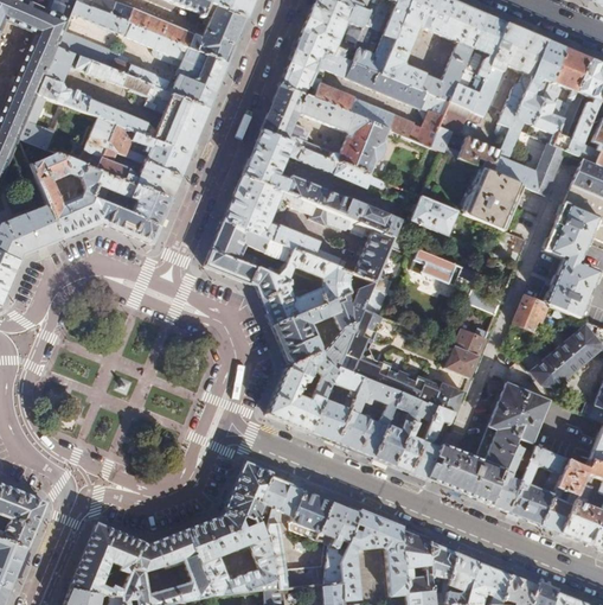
[(0,0),(0,30),(6,16),(40,31),(0,123),(0,186),(2,183),(21,138),(59,46),(66,30),(75,12),(79,0),(52,0),(51,5),(38,0),(0,0)]
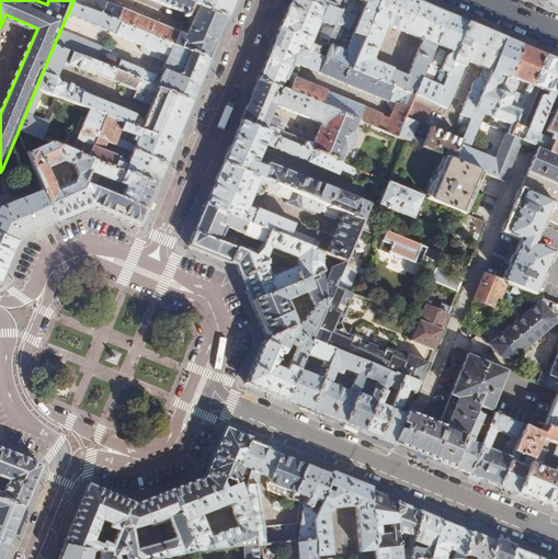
[(214,58),(73,0),(69,11),(145,43),(144,45),(145,52),(168,60),(162,75),(120,57),(122,52),(61,27),(55,43),(196,101),(205,79),(214,58)]
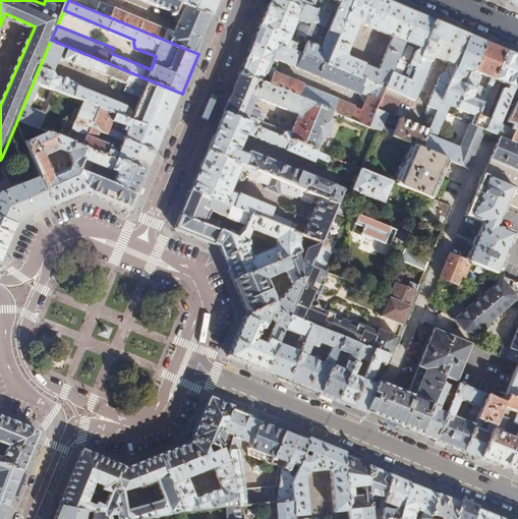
[(68,0),(198,54),(205,39),(177,26),(176,32),(100,0),(148,0),(174,11),(174,13),(181,17),(181,19),(209,31),(215,15),(177,0),(68,0)]
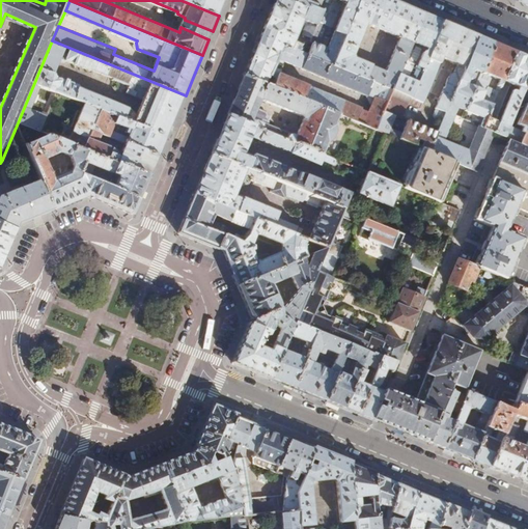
[(181,0),(219,16),(225,0),(181,0)]
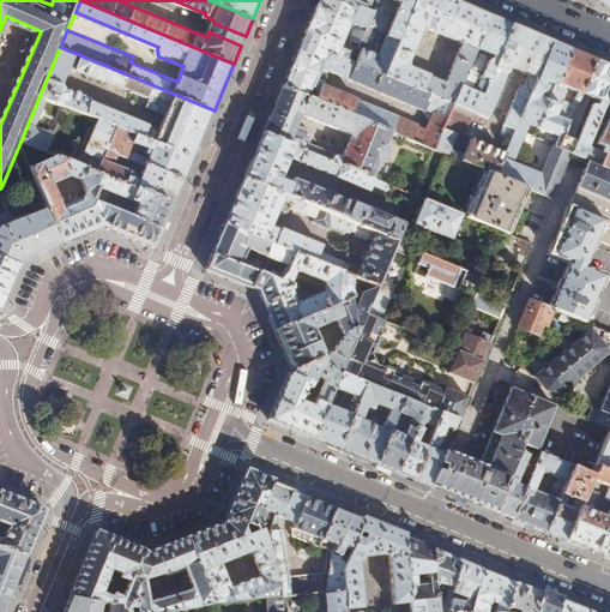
[(457,102),(386,73),(355,60),(351,58),(354,53),(342,48),(345,40),(348,41),(349,36),(348,35),(352,24),(357,28),(354,37),(362,41),(373,15),(338,0),(319,0),(310,23),(302,43),(296,58),(322,69),(325,66),(427,109),(433,119),(429,126),(328,84),(330,83),(328,82),(328,79),(320,76),(294,65),(285,85),(393,130),(438,148),(457,102)]
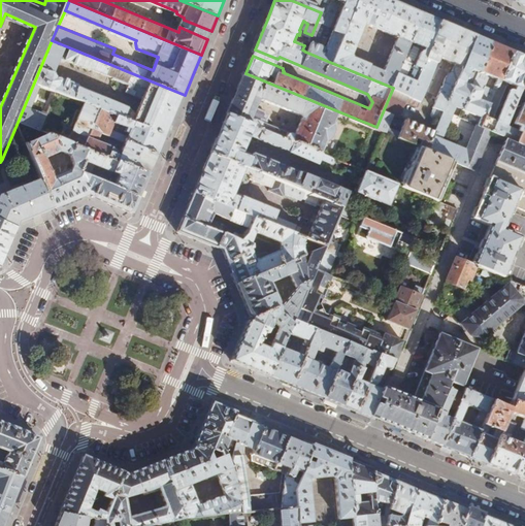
[(326,1),(324,0),(291,0),(321,12),(326,1)]
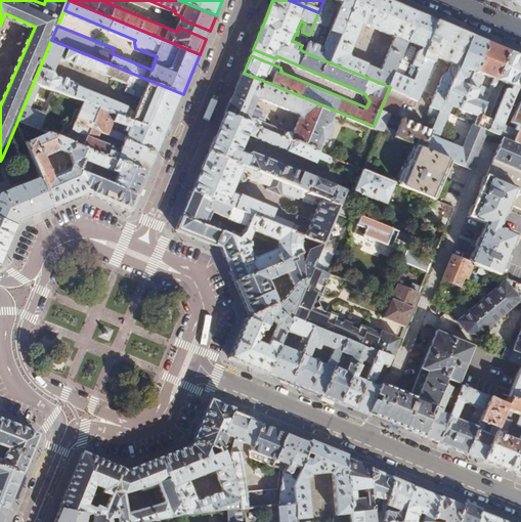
[(321,0),(323,1),(318,12),(309,35),(303,51),(330,62),(355,0),(321,0)]
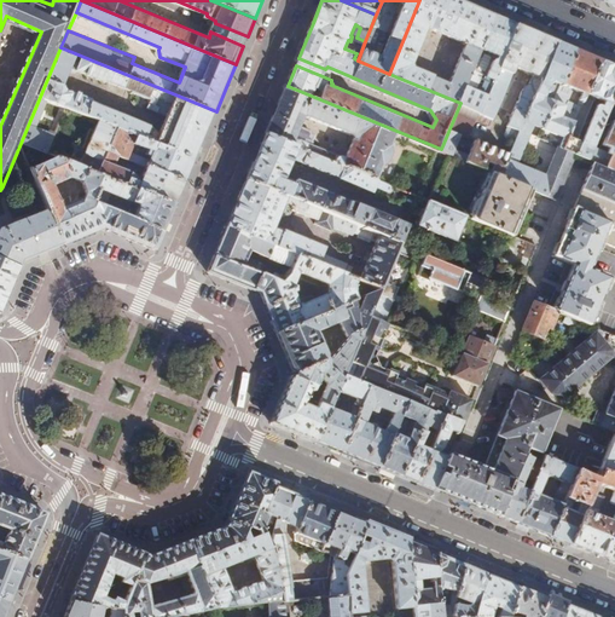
[(419,0),(389,74),(460,103),(498,13),(464,0),(419,0)]
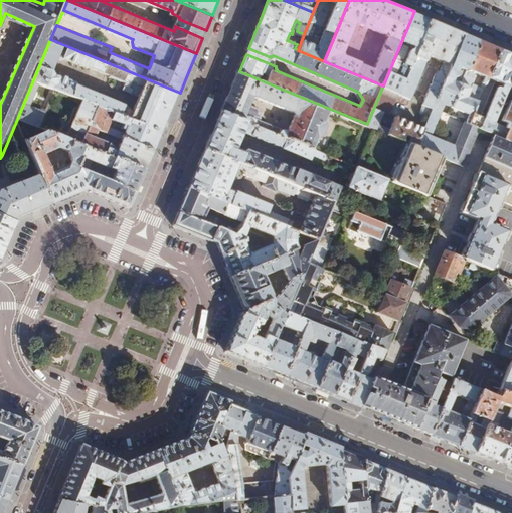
[(427,16),(414,11),(383,86),(401,93),(433,19),(427,16)]
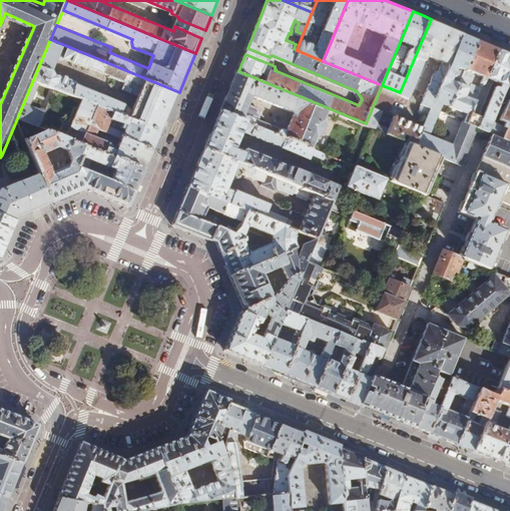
[(201,38),(205,30),(178,19),(174,26),(201,38)]
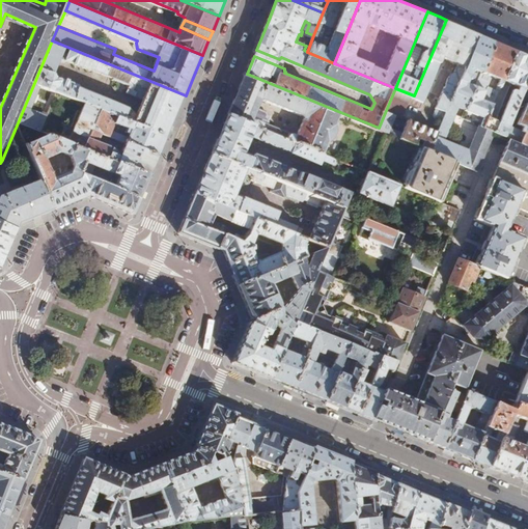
[(460,25),(446,20),(414,95),(423,100),(424,101),(442,61),(443,62),(446,57),(460,25)]
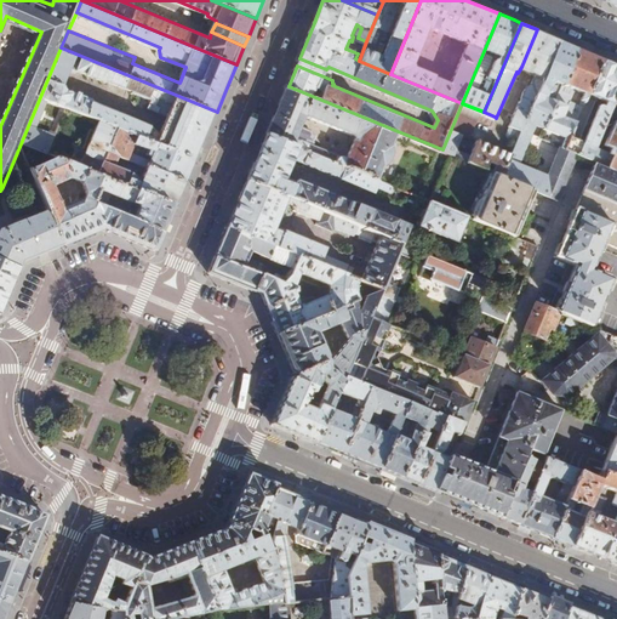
[(530,71),(546,33),(537,29),(521,67),(530,71)]
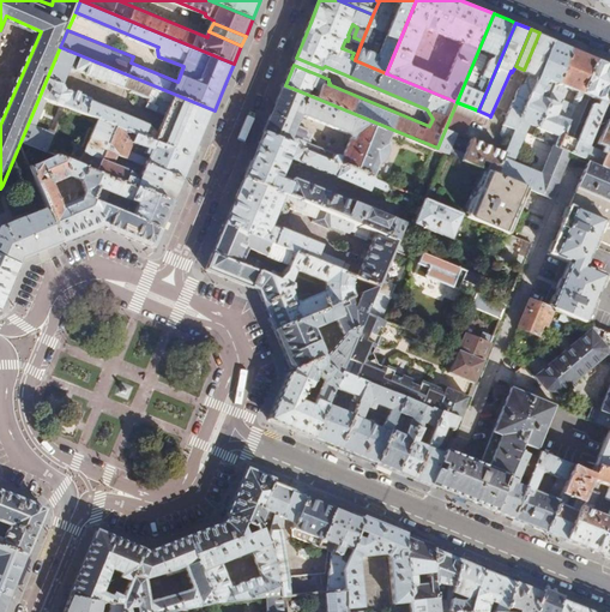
[(518,127),(555,40),(539,33),(524,70),(531,72),(526,82),(524,83),(521,85),(506,123),(507,123),(503,131),(505,135),(513,138),(518,127)]
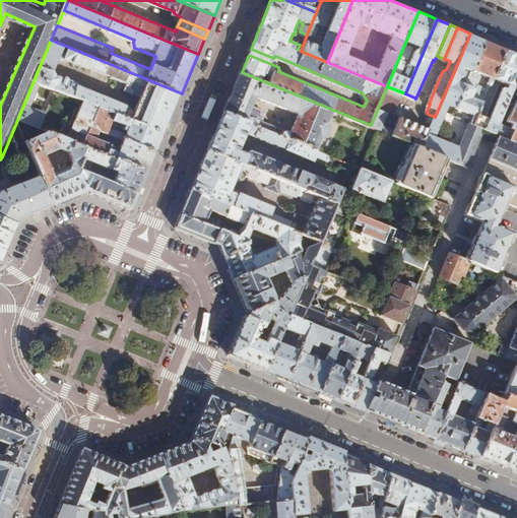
[(459,106),(487,40),(478,37),(470,34),(439,108),(448,112),(451,103),(459,106)]
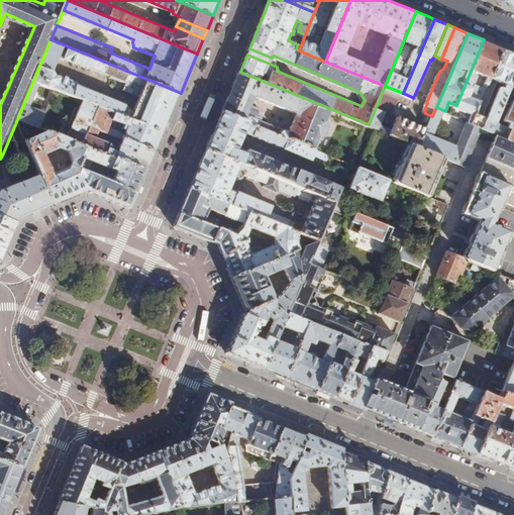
[(181,93),(50,39),(18,117),(41,126),(47,111),(31,105),(41,82),(85,100),(100,106),(164,131),(172,113),(181,93)]
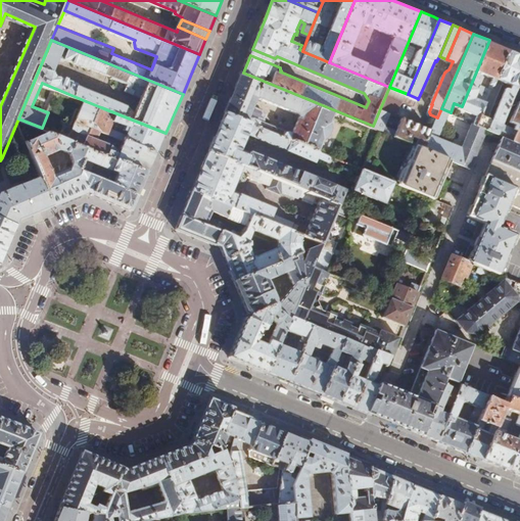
[(489,40),(462,106),(458,115),(461,117),(478,124),(510,48),(502,45),(489,40)]
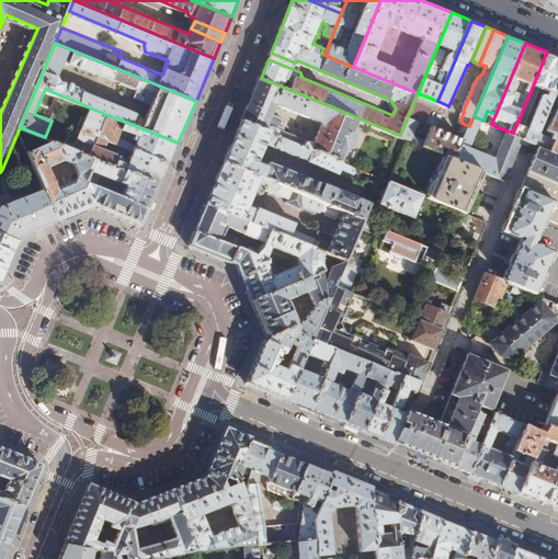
[(557,57),(547,52),(513,133),(524,138),(535,143),(541,130),(556,92),(557,89),(557,57)]
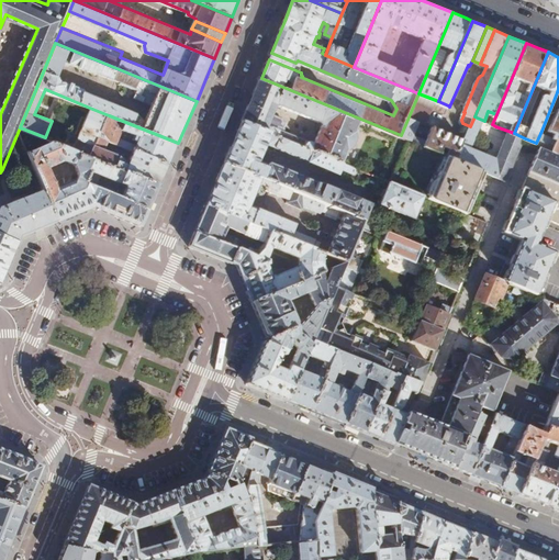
[(270,56),(269,59),(293,69),(295,63),(271,53),(270,56)]
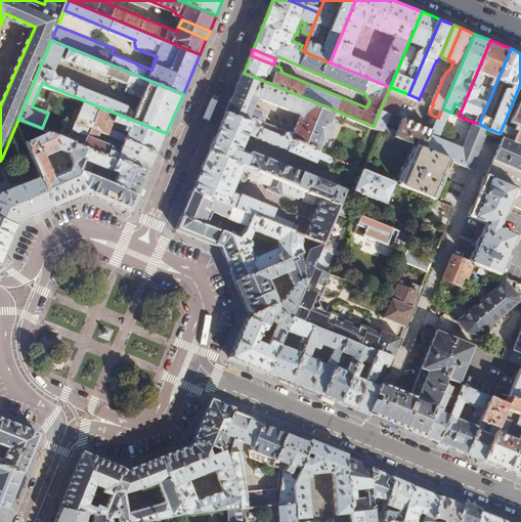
[(332,126),(331,122),(336,111),(244,73),(236,89),(227,111),(319,148),(323,138),(327,136),(329,135),(331,132),(332,129),(332,126)]
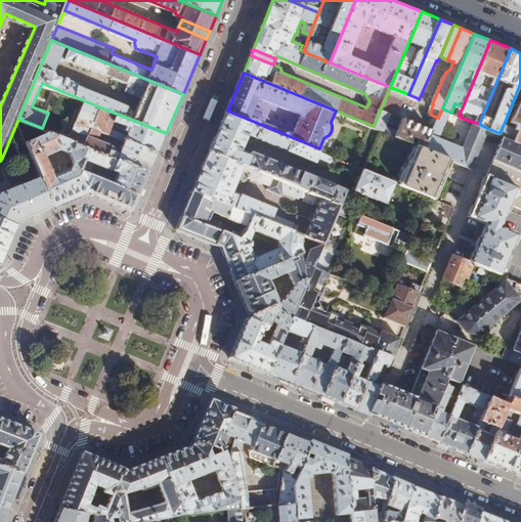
[(516,140),(520,129),(520,83),(519,86),(520,86),(520,104),(513,121),(518,123),(517,128),(505,122),(500,133),(504,135),(516,140)]
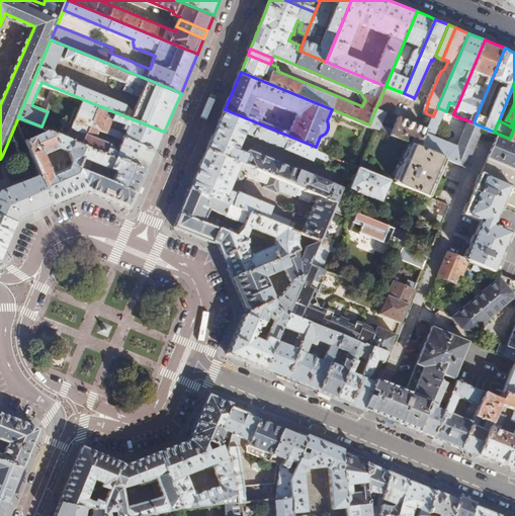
[(413,97),(404,93),(385,86),(369,124),(377,127),(389,133),(392,126),(383,123),(389,110),(395,113),(401,98),(411,102),(413,97)]
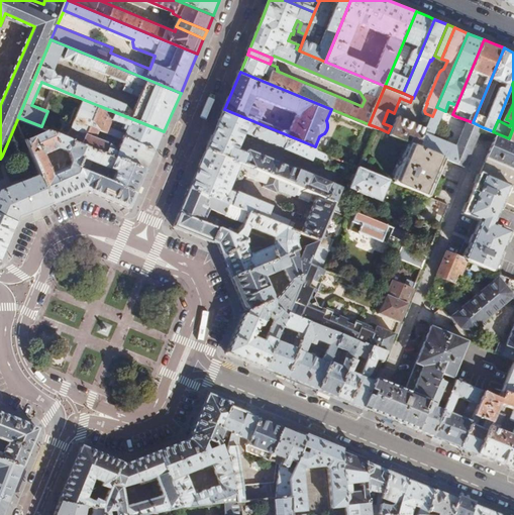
[(155,155),(157,149),(125,137),(120,148),(114,142),(98,136),(102,127),(92,124),(100,106),(85,100),(70,137),(87,144),(148,170),(155,155)]
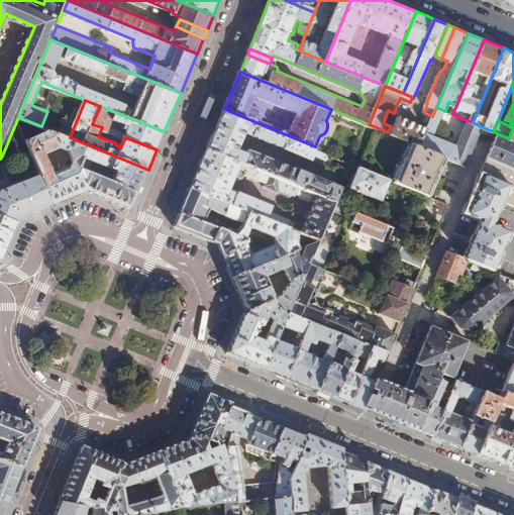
[(163,135),(164,131),(100,106),(92,124),(102,127),(125,137),(157,149),(163,135)]
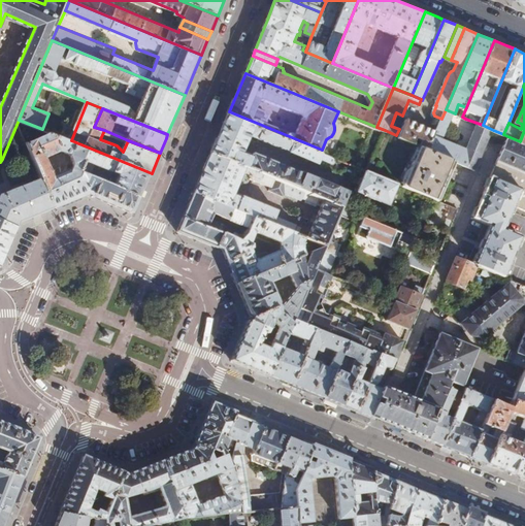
[(493,130),(483,125),(465,119),(462,125),(461,126),(452,122),(455,113),(446,109),(441,119),(437,130),(429,149),(457,160),(477,168),(486,146),(493,130)]
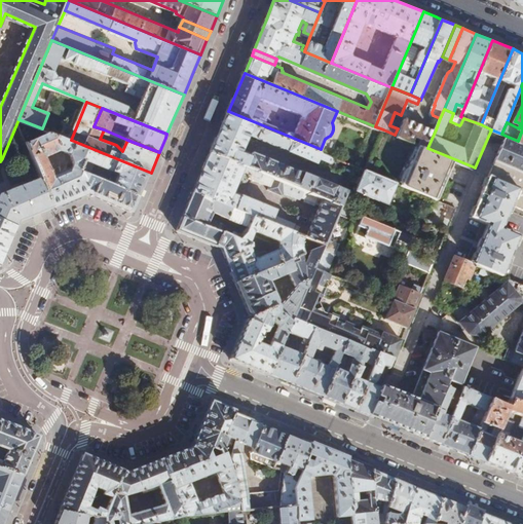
[(321,149),(228,111),(212,150),(343,204),(349,190),(304,171),(294,170),(245,149),(252,133),(292,149),(292,150),(320,161),(322,156),(333,161),(336,156),(321,149)]
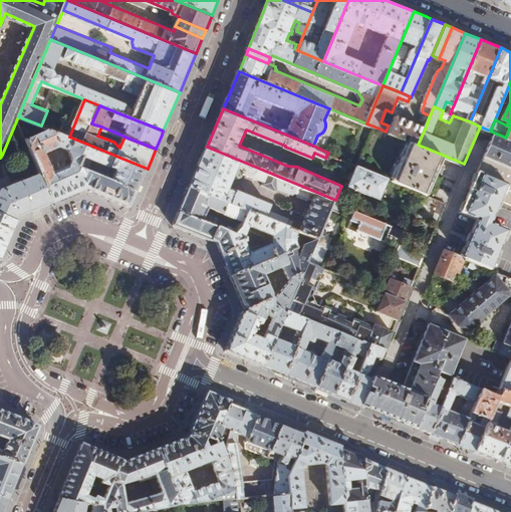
[(411,142),(418,145),(426,126),(398,114),(390,133),(411,142)]
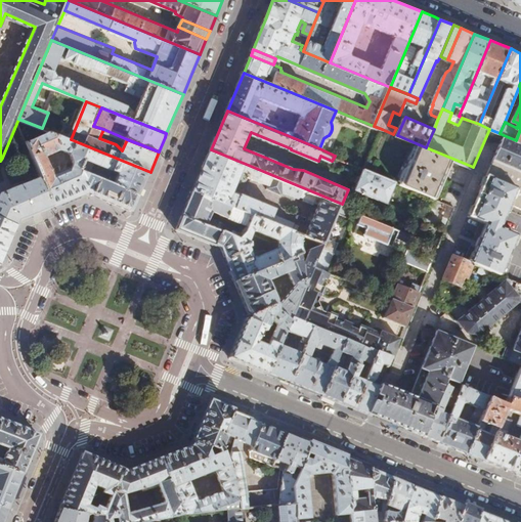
[(42,176),(54,206),(90,190),(94,192),(93,193),(134,210),(140,194),(83,171),(88,157),(85,156),(88,146),(71,139),(52,132),(27,142),(29,146),(33,156),(42,176)]
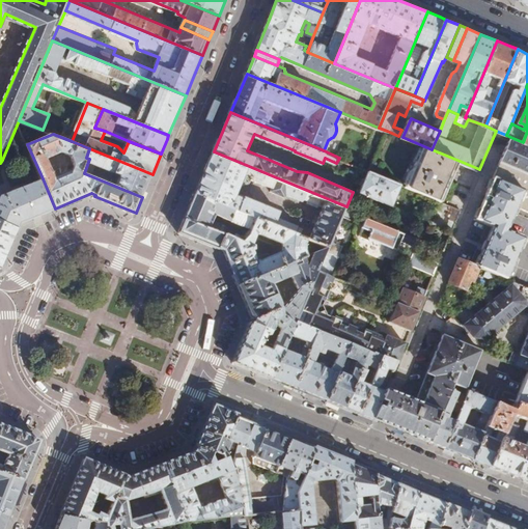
[(527,143),(523,142),(510,137),(501,160),(527,170),(527,143)]
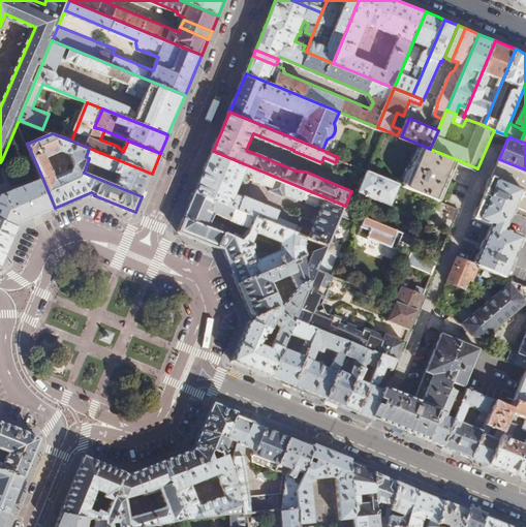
[(441,199),(458,160),(430,149),(423,146),(405,185),(441,199)]
